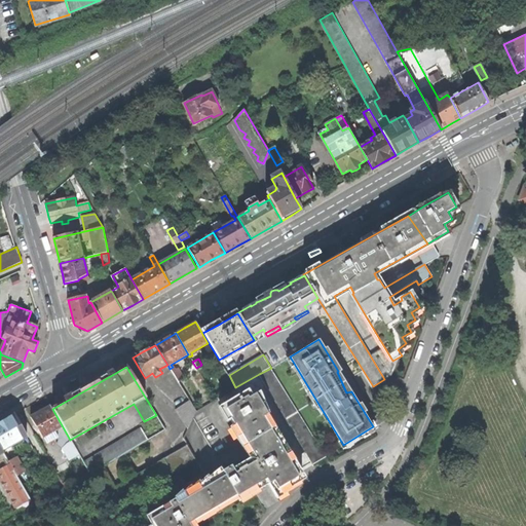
[(327,457),(271,368),(259,374),(313,464),(327,457)]
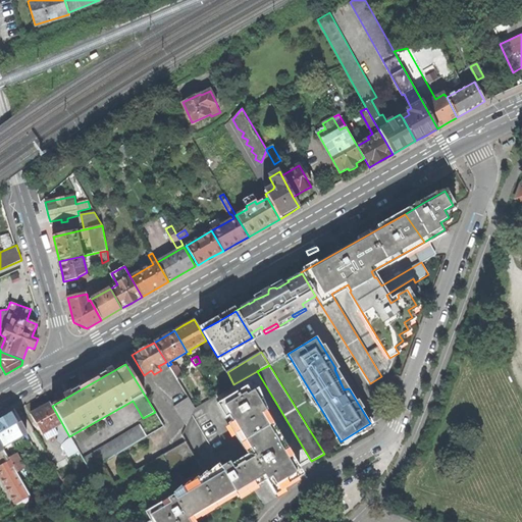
[(175,366),(170,369),(176,380),(181,376),(175,366)]
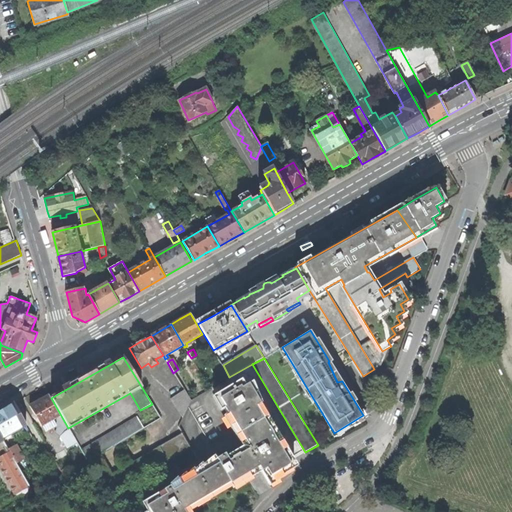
[(336,372),(329,361),(328,362),(337,382),(342,381),(336,372)]
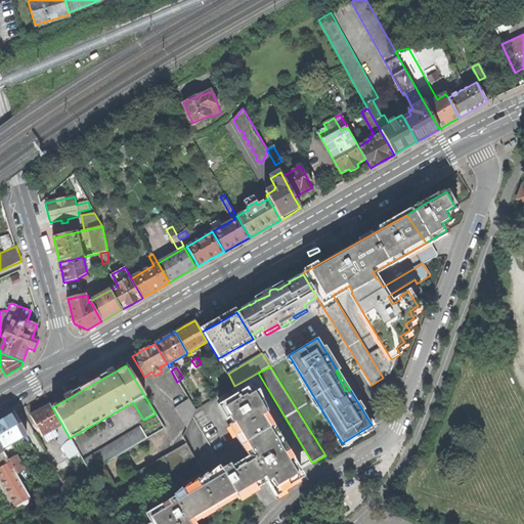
[(271,428),(248,388),(220,403),(232,423),(245,443),(271,428)]
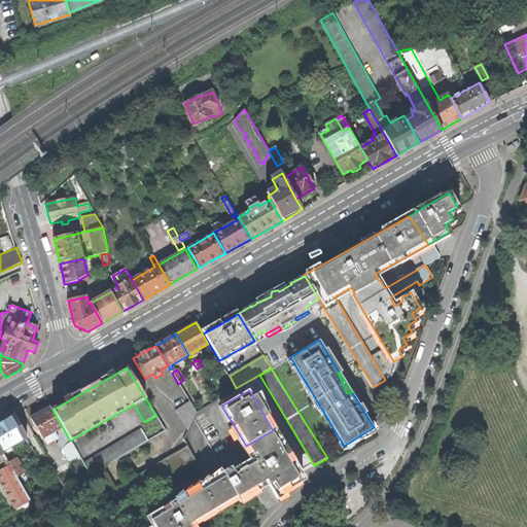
[(175,410),(187,429),(196,412),(189,401),(175,410)]
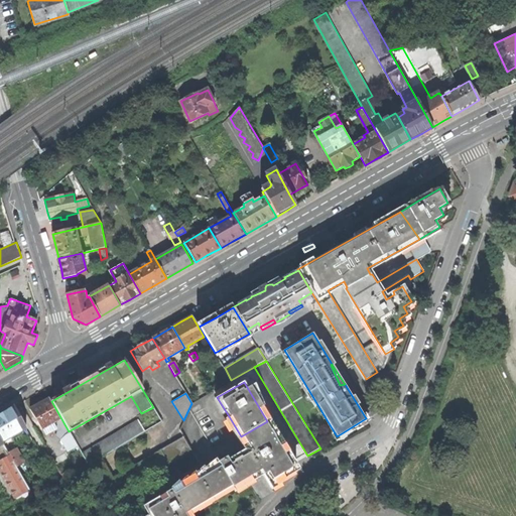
[(36,405),(30,409),(41,429),(43,429),(45,434),(56,428),(59,433),(66,435),(71,433),(69,431),(51,401),(50,397),(36,405)]
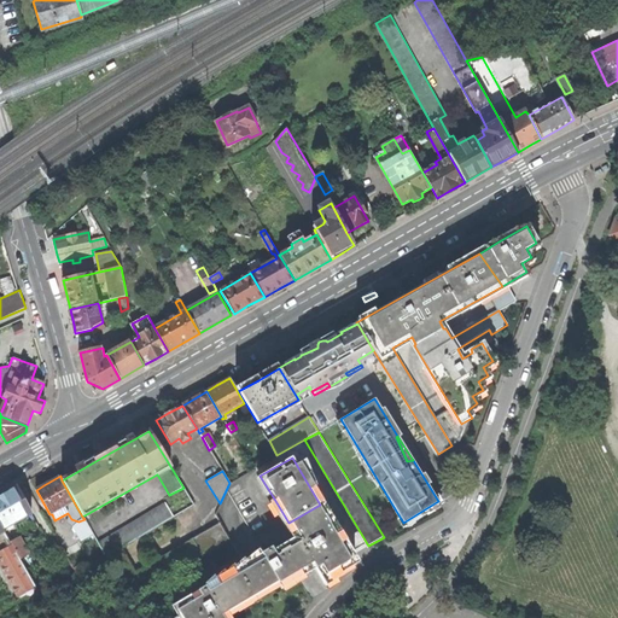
[(3,495),(0,496),(0,523),(4,530),(31,513),(19,490),(17,487),(3,495)]
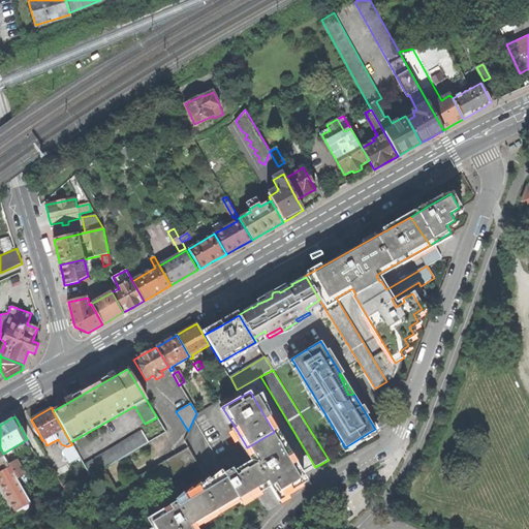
[(84,465),(91,477),(103,469),(149,442),(142,431),(84,465)]
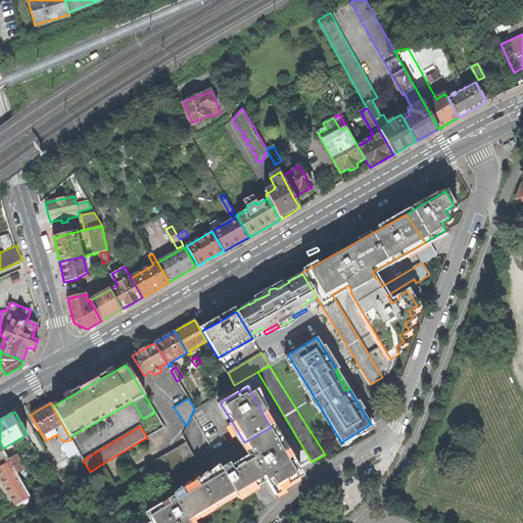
[(298,475),(271,427),(244,442),(250,454),(266,478),(268,482),(275,493),(284,487),(283,484),(298,475)]
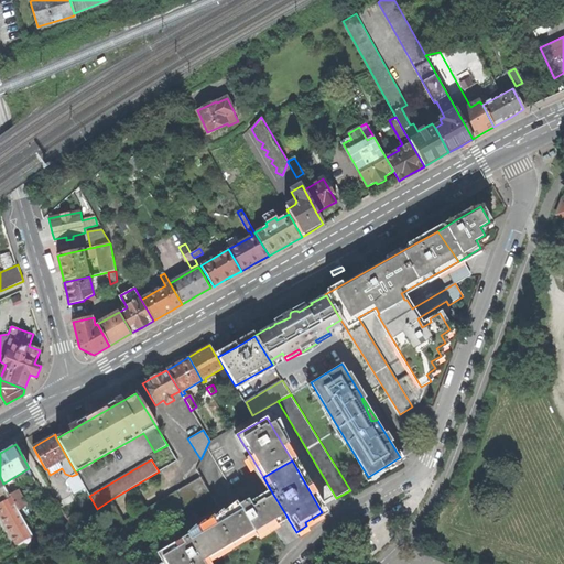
[(79,472),(67,478),(76,494),(88,487),(79,472)]
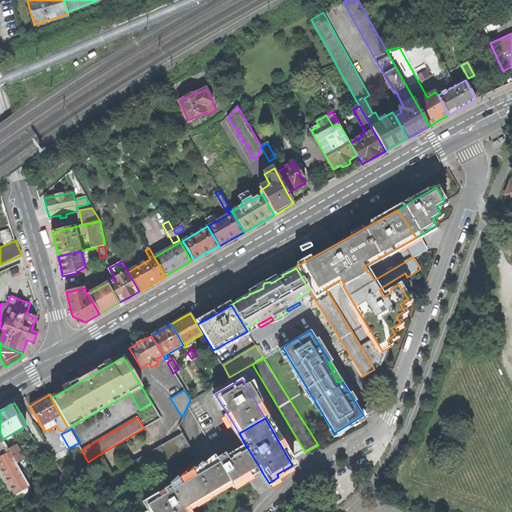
[(108,496),(190,447),(182,433),(112,474),(100,454),(88,462),(108,496)]
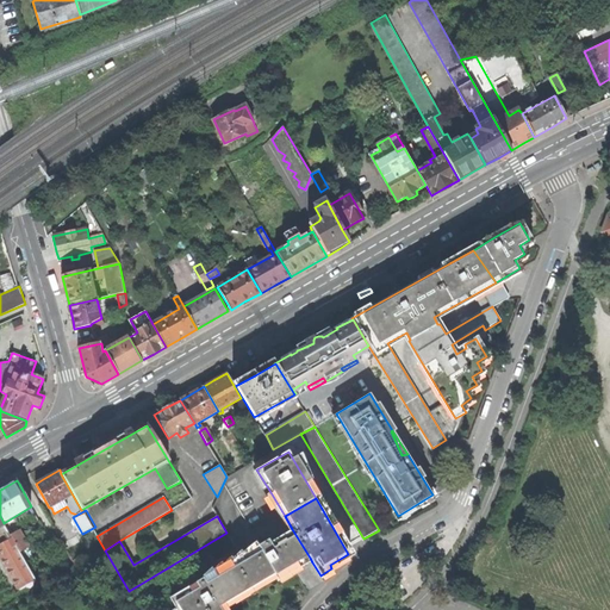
[(11,535),(5,526),(0,527),(0,545),(12,539),(11,535)]
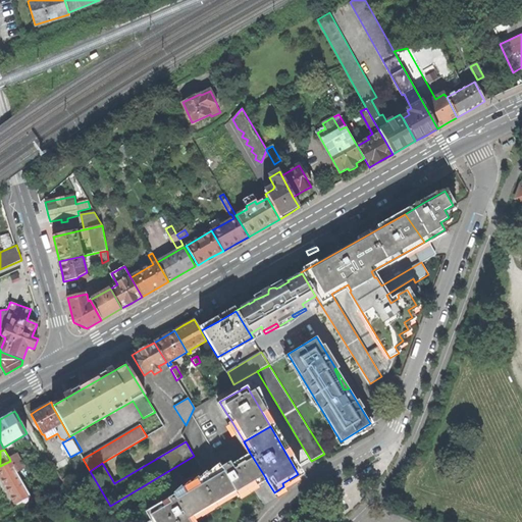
[(249,487),(265,477),(250,453),(230,465),(229,462),(173,496),(188,518),(233,491),(236,494),(249,487)]
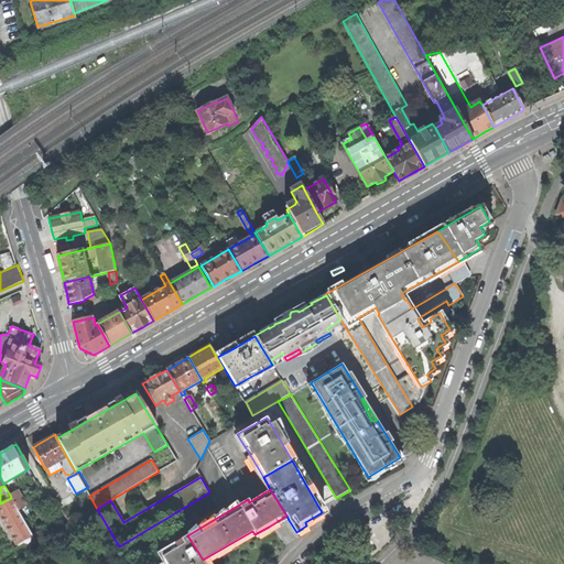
[(19,490),(10,495),(11,498),(19,511),(26,506),(19,490)]
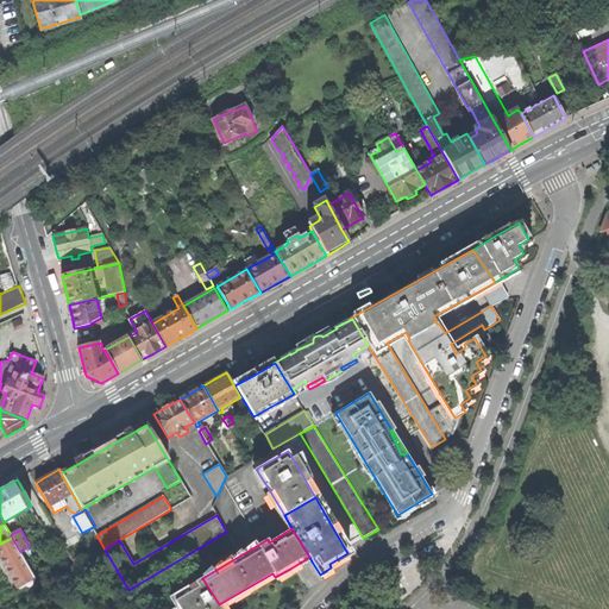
[(20,552),(12,538),(0,544),(0,554),(18,586),(35,577),(20,552)]
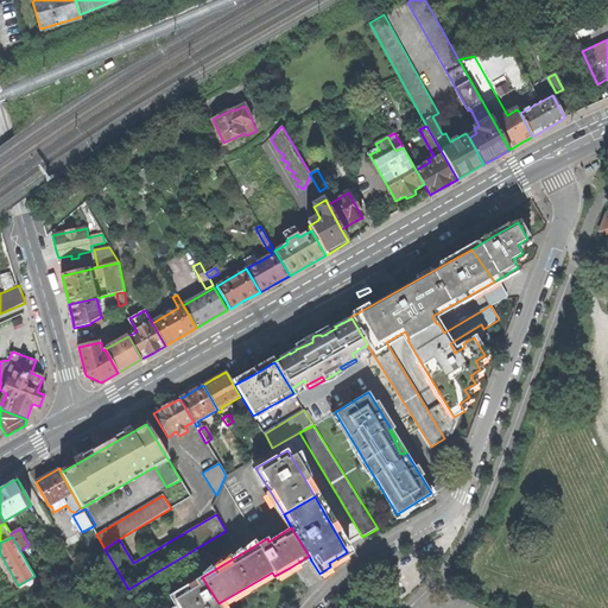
[(220,607),(221,607),(219,603),(202,577),(173,594),(179,605),(175,606),(176,607),(220,607)]
